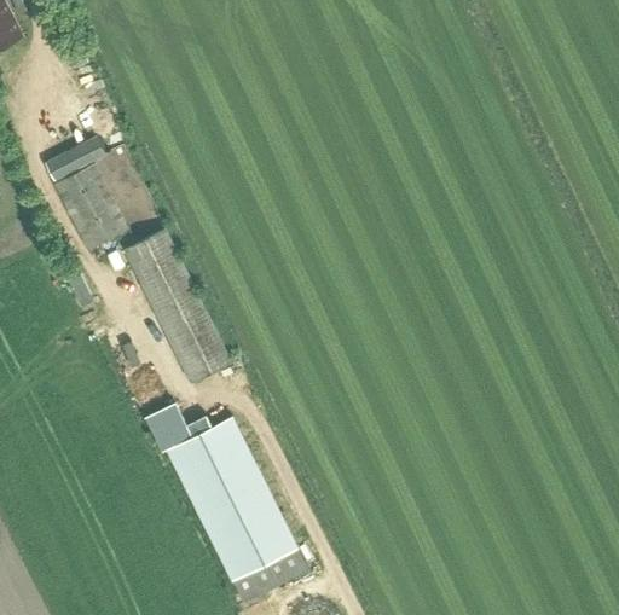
[(0,0),(0,48),(22,38),(3,0),(0,0)]
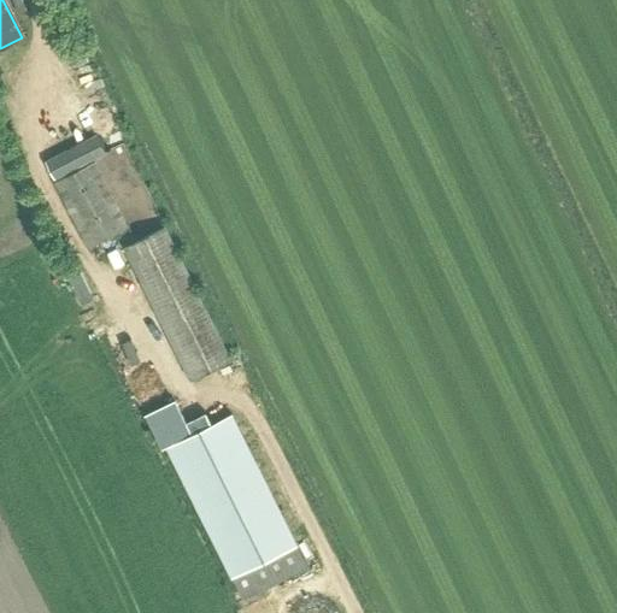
[(94,164),(54,184),(88,251),(128,230),(94,164)]
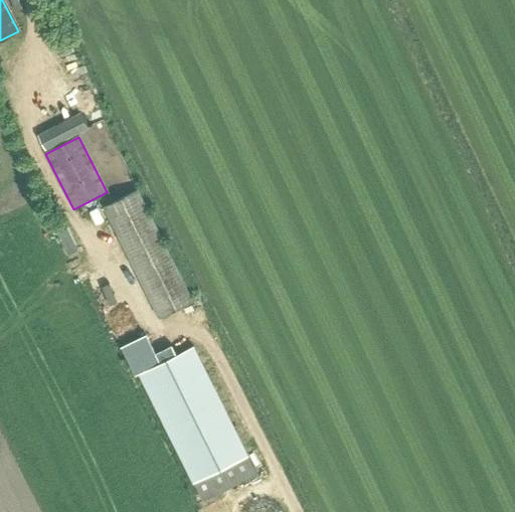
[(159,319),(192,303),(138,192),(104,209),(159,319)]
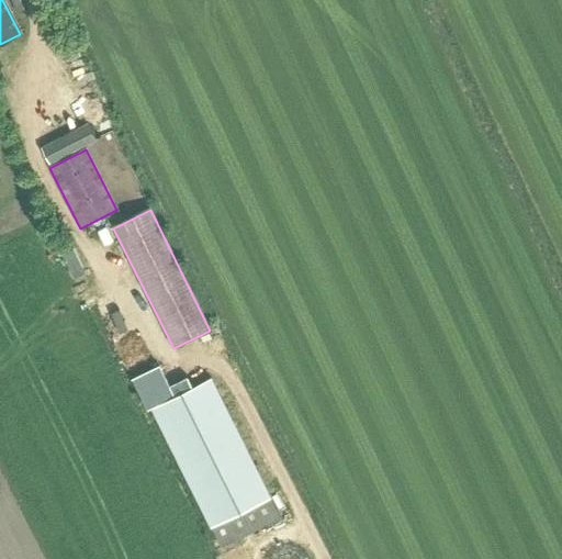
[(160,366),(133,379),(148,410),(150,409),(176,397),(160,366)]
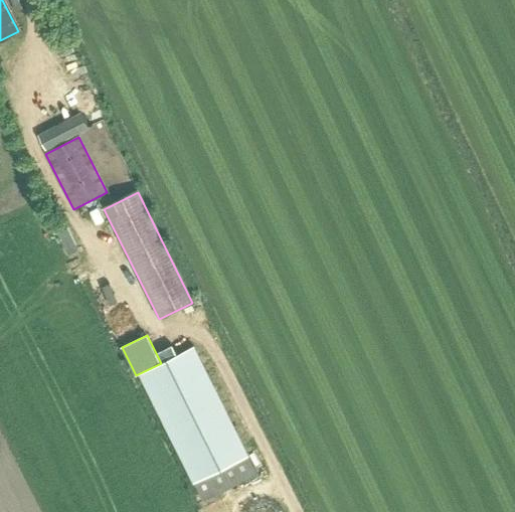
[(191,483),(247,456),(193,346),(161,363),(138,374),(191,483)]
